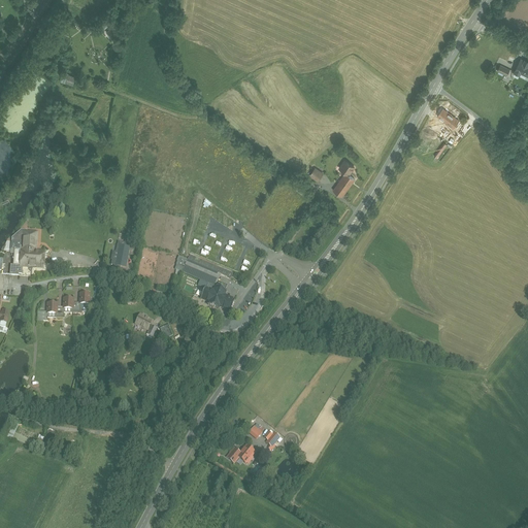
[(122,26),(116,20),(114,21),(114,20),(113,22),(116,24),(110,29),(113,33),(110,35),(113,37),(122,30),(122,27),(122,26)]
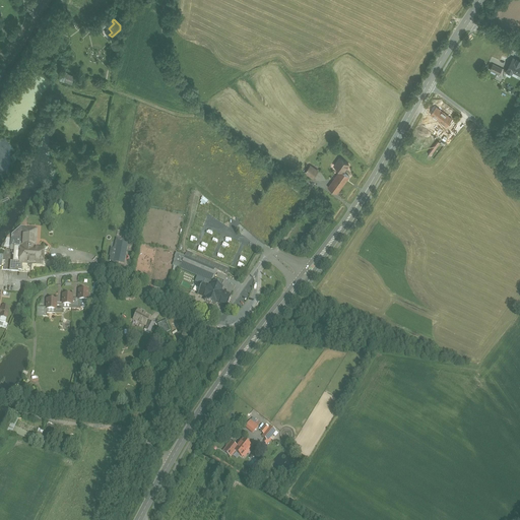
[(519,59),(514,57),(508,69),(512,71),(513,69),(519,72),(519,59)]
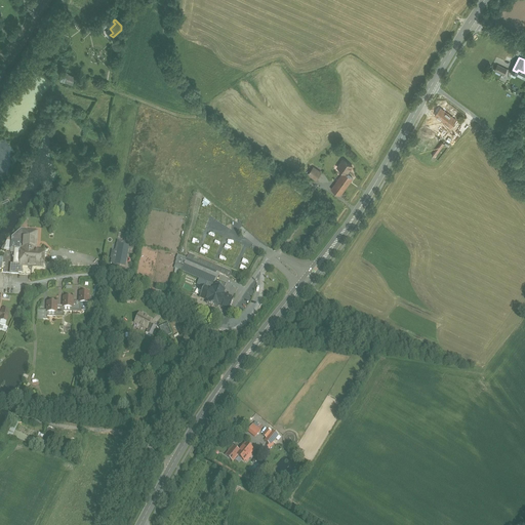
[(507,68),(497,64),(495,70),(505,74),(507,68)]
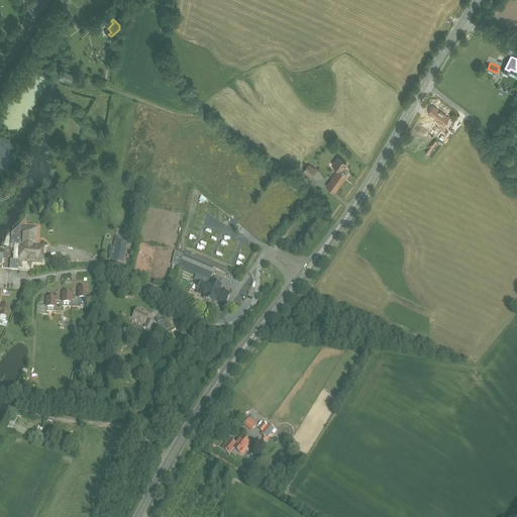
[(74,75),(68,73),(65,80),(71,82),(74,75)]
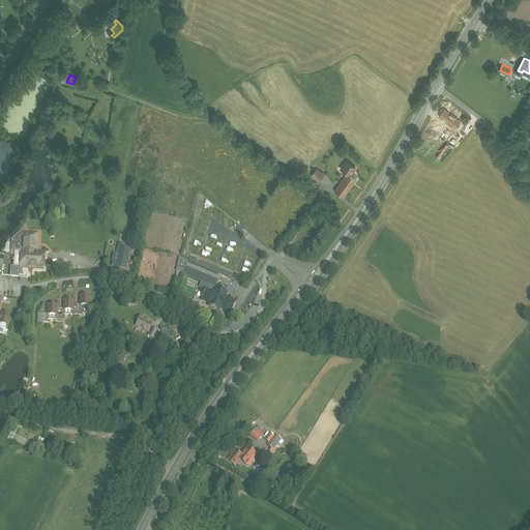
[(448,111),(442,107),(437,114),(443,118),(448,111)]
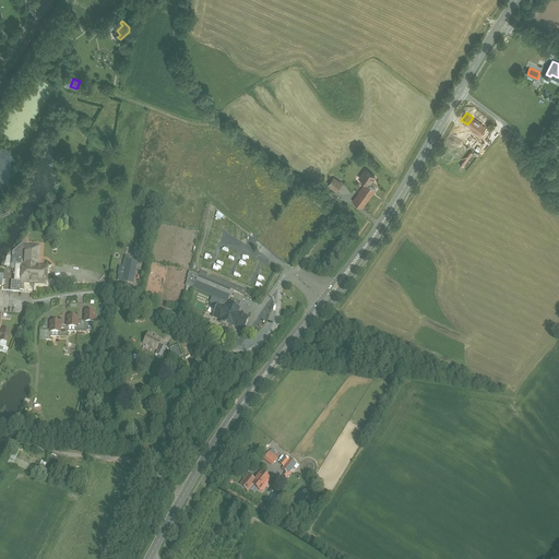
[(478,120),(473,117),(467,125),(472,128),(478,120)]
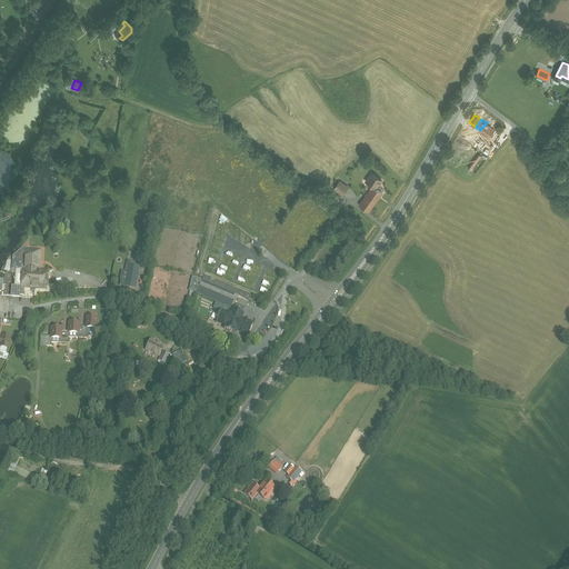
[(487,122),(480,130),(485,133),(490,126),(487,122)]
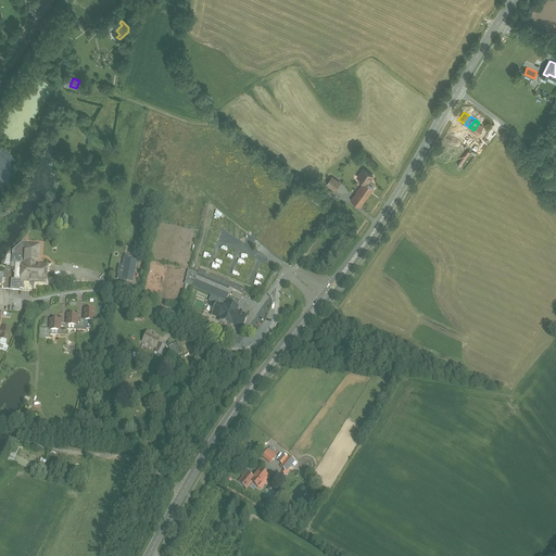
[(485,128),(479,123),(474,130),(480,136),(485,128)]
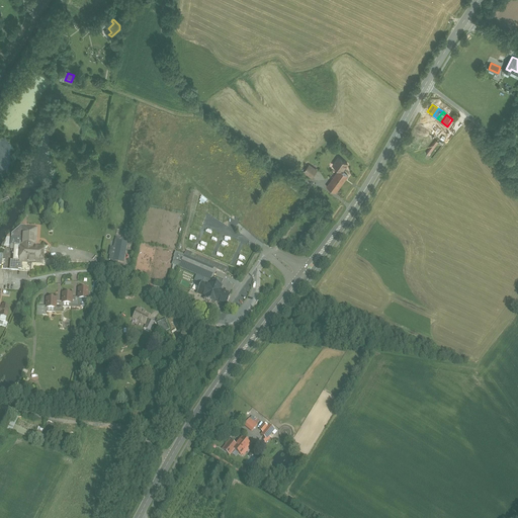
[(439,123),(437,126),(435,130),(441,135),(444,132),(442,131),(444,127),(439,123)]
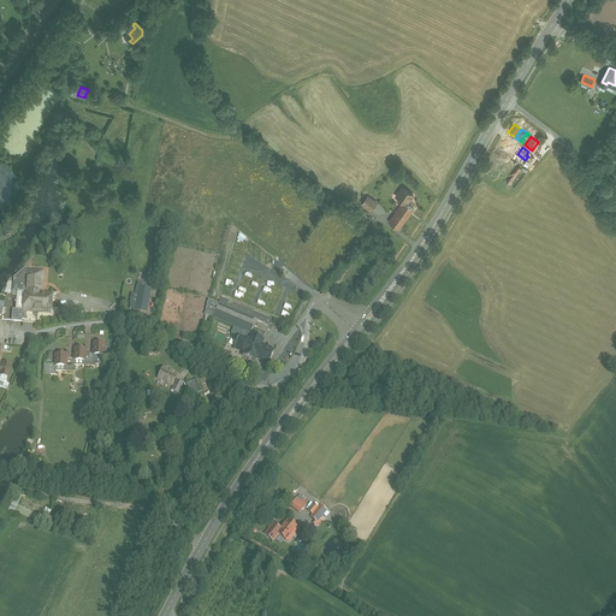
[(513,154),(503,165),(505,166),(514,155),(513,154)]
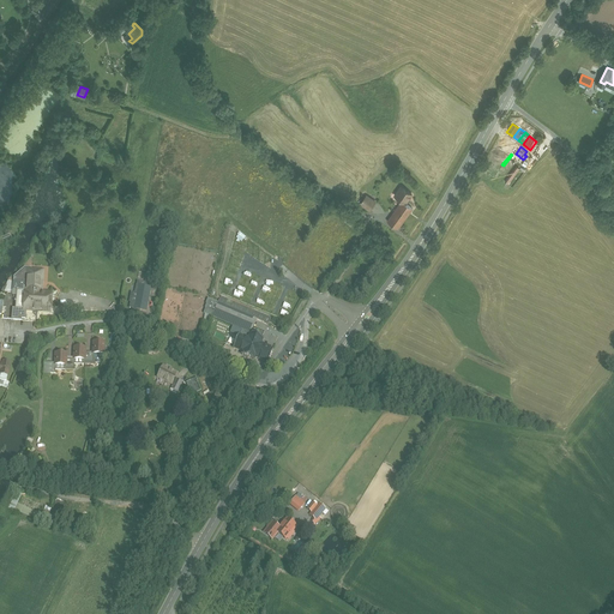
[(517,164),(506,180),(509,182),(521,167),(517,164)]
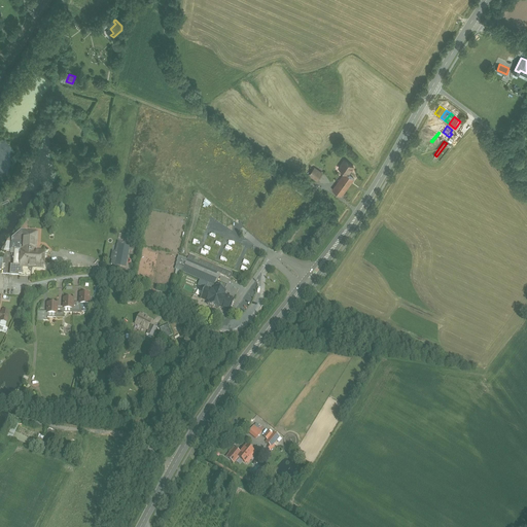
[(354,166),(345,160),(340,167),(346,171),(349,173),(354,166)]
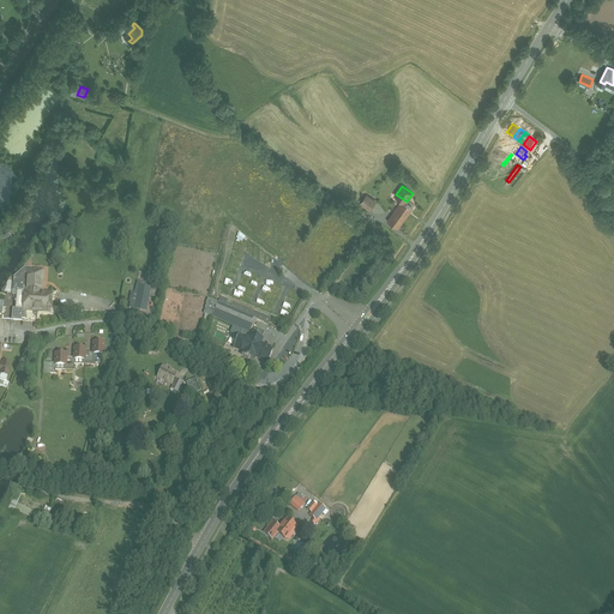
[(377,200),(367,194),(361,203),(371,209),(377,200)]
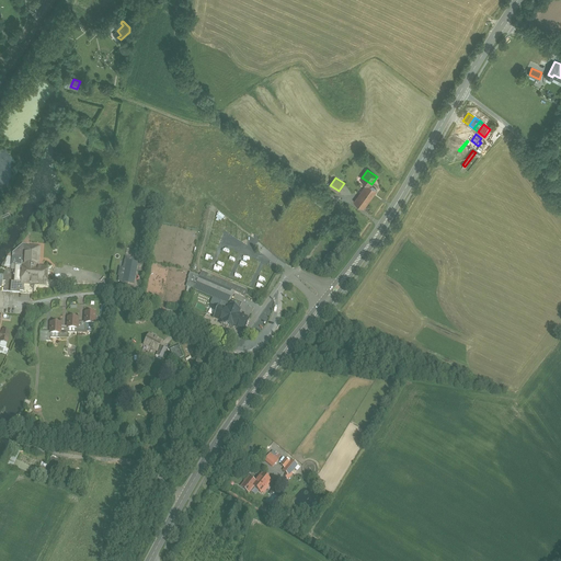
[(368,182),(354,201),(364,208),(365,207),(377,190),(378,190),(371,184),(368,182)]
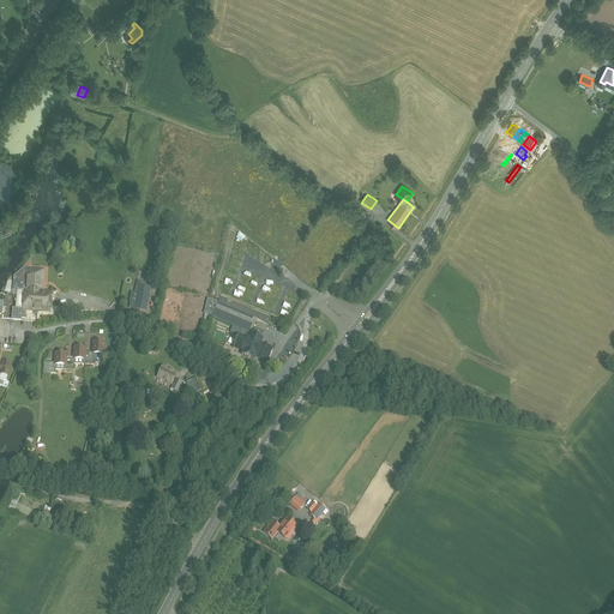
[(377,221),(367,226),(371,233),(380,228),(377,221)]
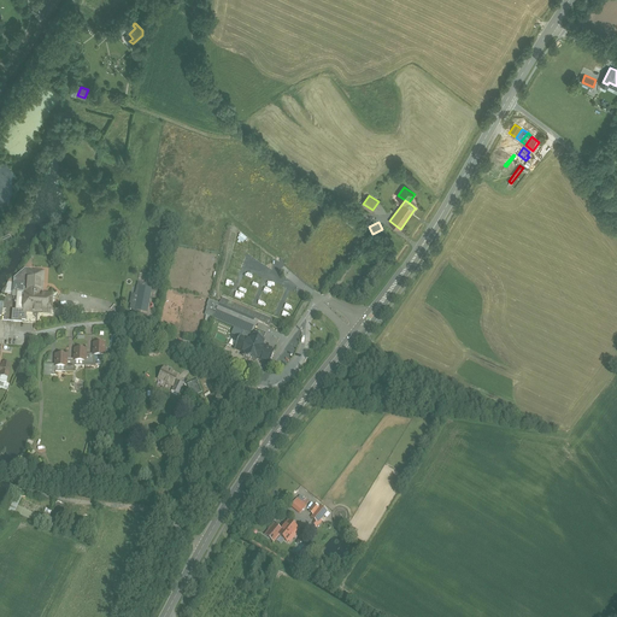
[(31,270),(25,270),(15,280),(15,283),(13,291),(17,291),(17,293),(15,322),(22,323),(22,321),(25,321),(27,312),(51,315),(52,297),(41,295),(42,287),(41,287),(41,285),(40,285),(41,276),(37,276),(37,275),(35,274),(35,275),(30,275),(31,270)]
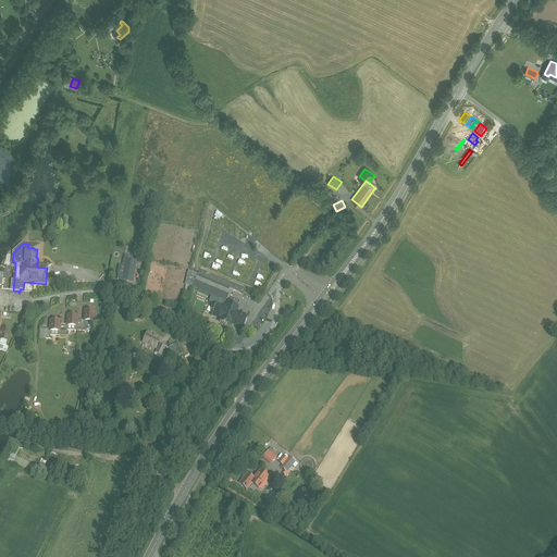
[(125,259),(124,259),(120,281),(122,281),(127,282),(133,283),(137,261),(132,260),(126,259),(125,259)]
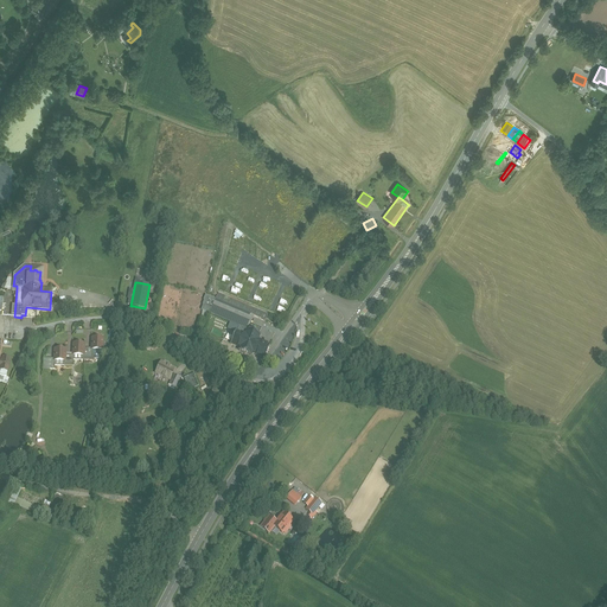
[(216,300),(205,295),(203,301),(204,302),(203,306),(202,311),(210,314),(215,300),(216,300)]
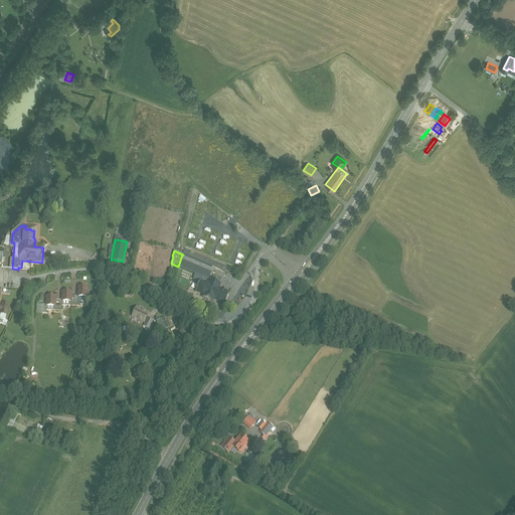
[(196,254),(185,250),(183,254),(182,254),(193,260),(196,254)]
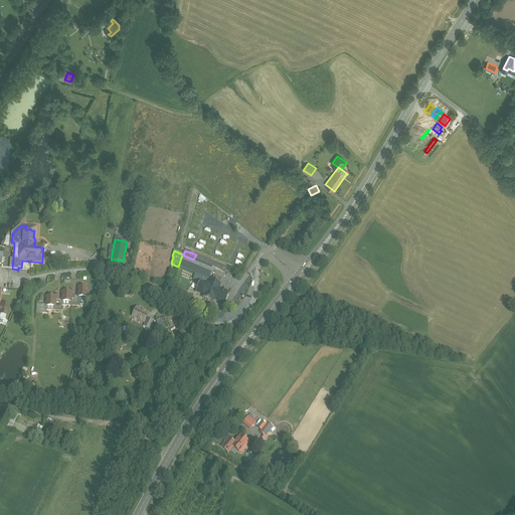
[(193,260),(182,254),(178,267),(203,278),(210,281),(215,269),(193,260)]
